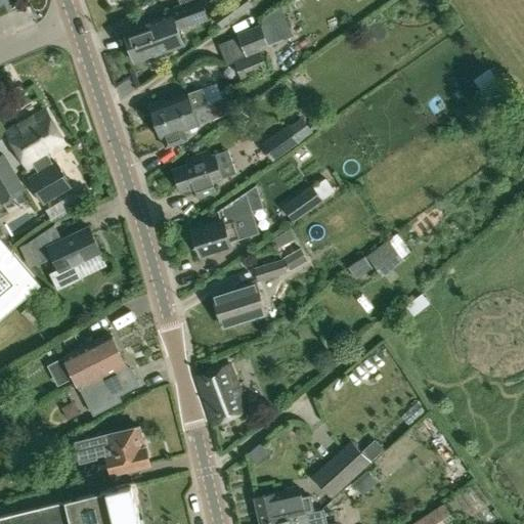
[(125,31),(130,46),(177,30),(178,31),(210,19),(202,0),(178,0),(181,4),(169,9),(169,13),(157,18),(125,31)]
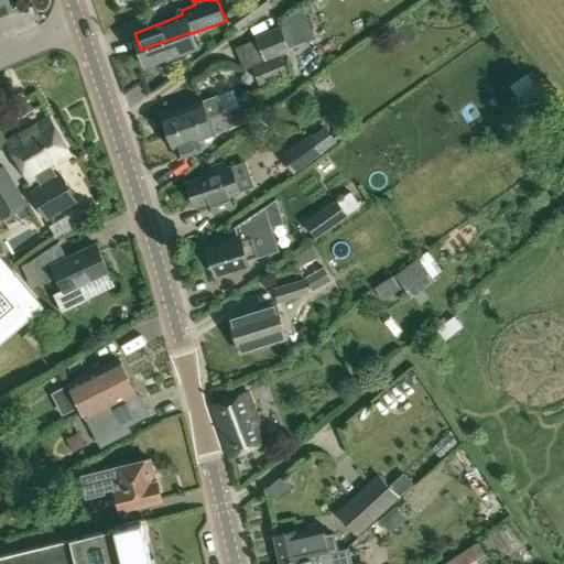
[(267,61),(280,55),(290,51),(281,30),(258,39),(259,40),(267,61)]
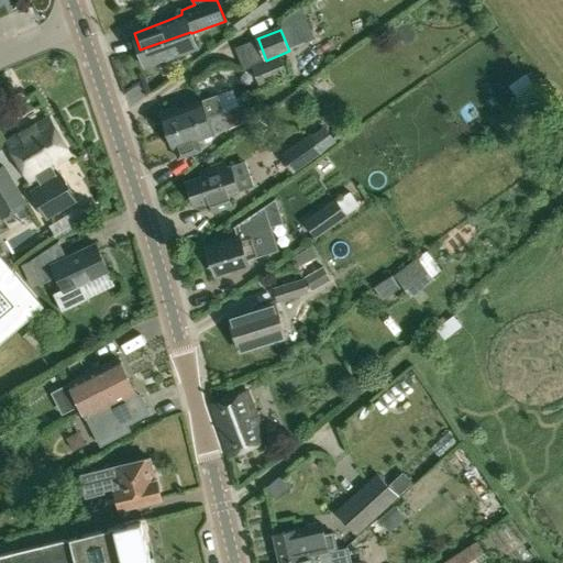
[(190,32),(140,50),(146,67),(180,54),(197,50),(196,44),(194,37),(191,33),(190,32)]
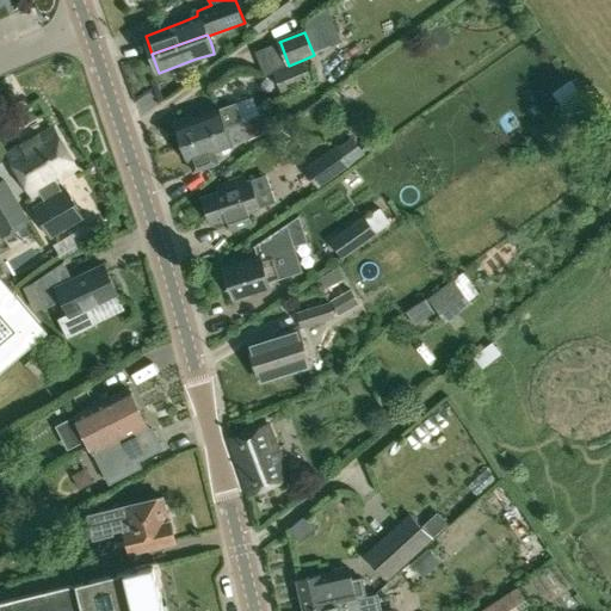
[(313,81),(303,60),(289,66),(273,72),(275,73),(283,93),(313,81)]
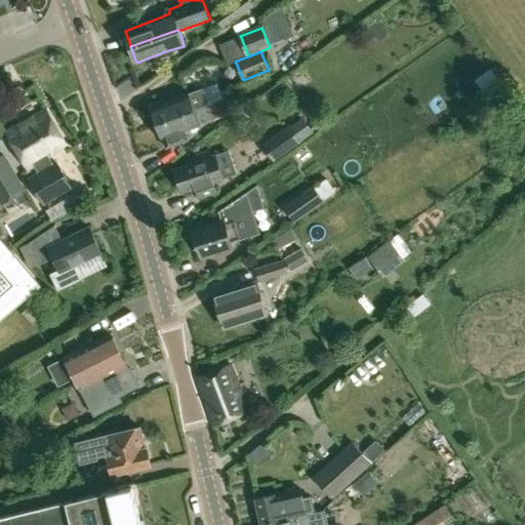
[(224,81),(209,87),(220,118),(235,113),(224,81)]
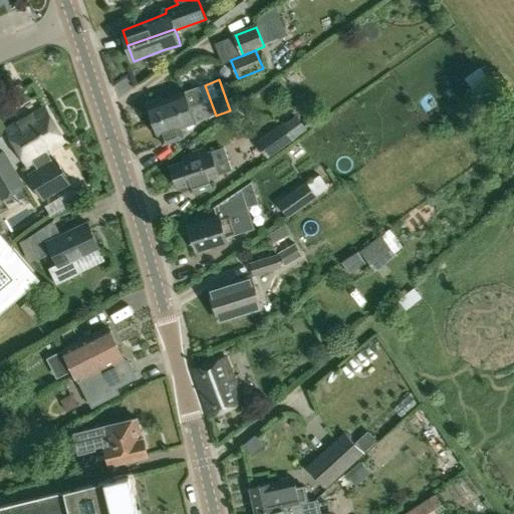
[(189,107),(205,103),(199,86),(184,92),(149,104),(154,118),(189,107)]
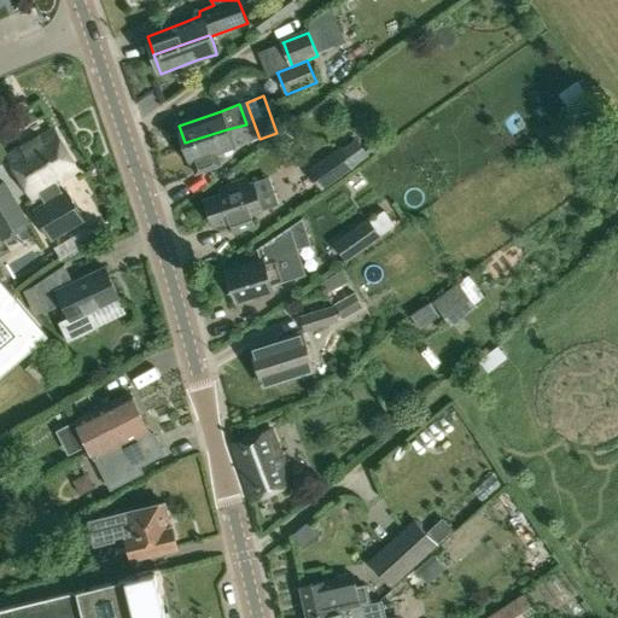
[(252,141),(246,124),(227,129),(185,143),(192,162),(196,173),(221,164),(217,152),(233,147),(252,141)]
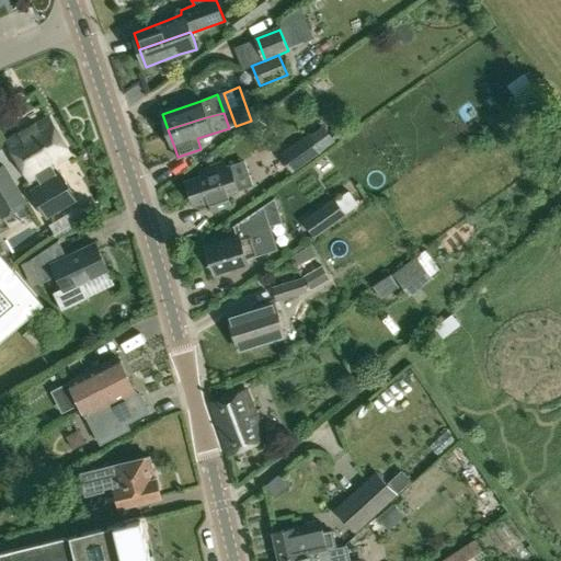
[(75,199),(59,173),(56,175),(52,167),(71,156),(49,117),(8,141),(30,180),(36,176),(41,184),(30,191),(45,217),(75,199)]
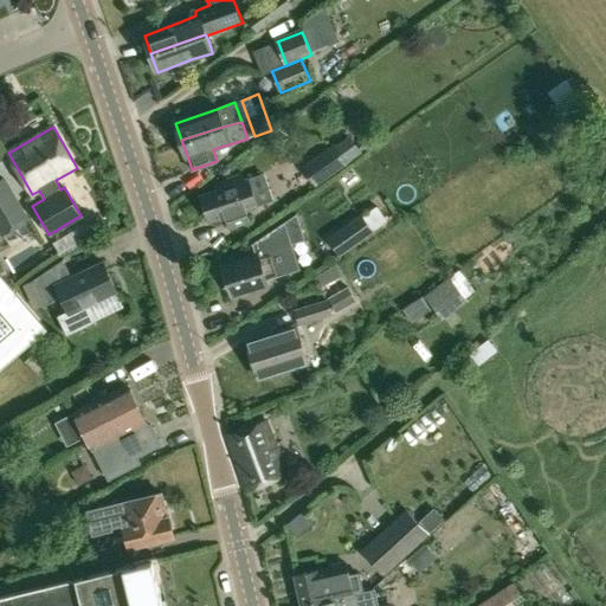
[(315,186),(343,163),(330,146),(313,159),(317,165),(305,174),(315,186)]
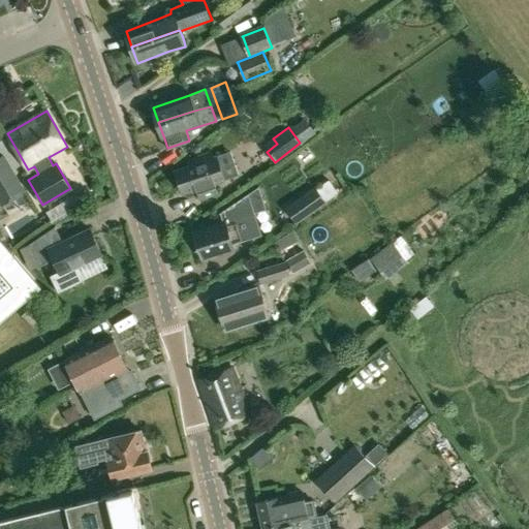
[(219,164),(217,157),(214,158),(211,151),(187,159),(190,166),(176,172),(183,193),(197,189),(200,199),(218,193),(215,183),(210,168),(219,164)]
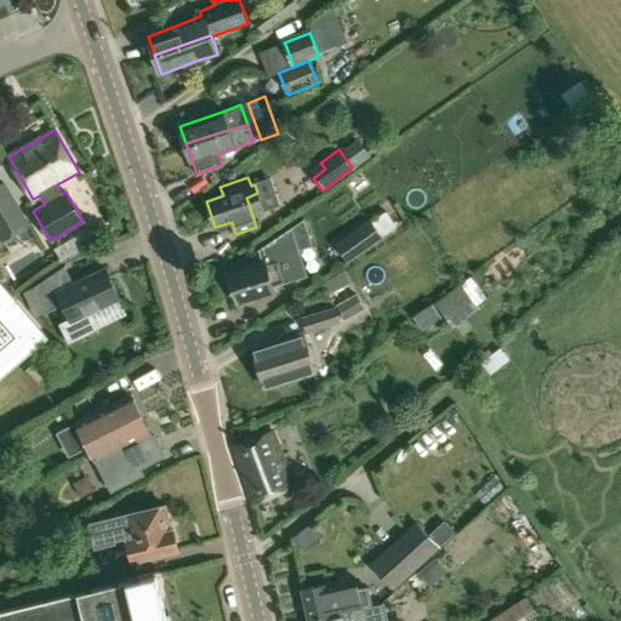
[(0,221),(16,214),(0,186),(0,221)]
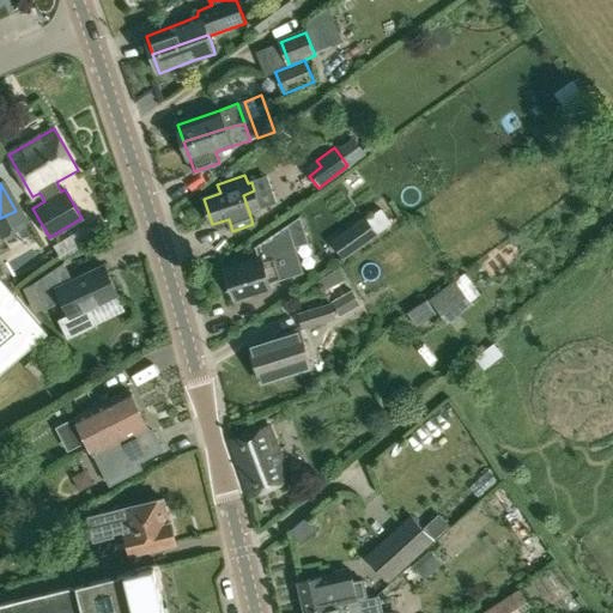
[(377,213),(388,229),(399,223),(389,206),(377,213)]
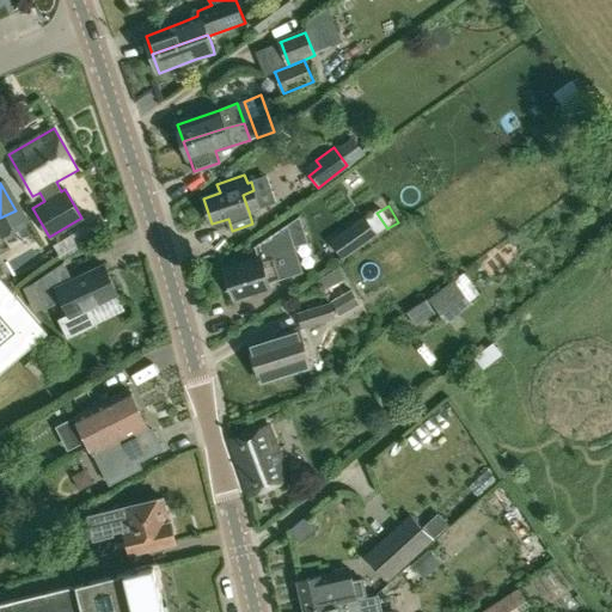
[(375,233),(365,218),(332,239),(343,256),(375,233)]
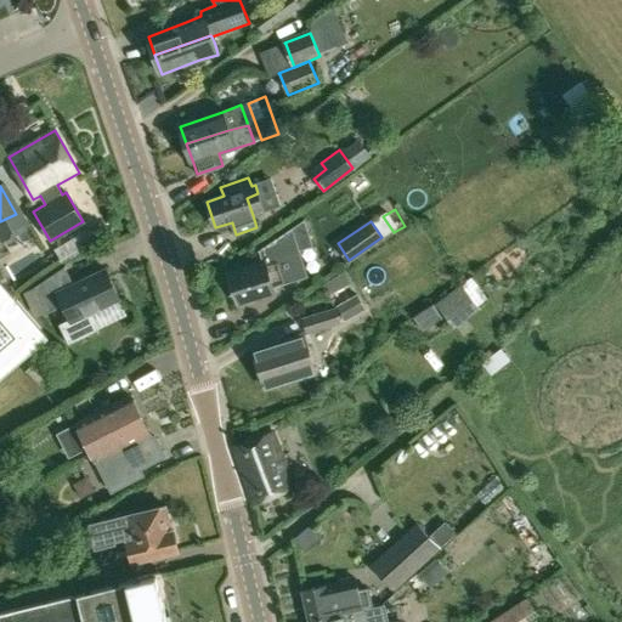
[(307,278),(299,250),(293,228),(261,249),(265,261),(228,273),(238,303),(275,292),(273,289),(288,284),(307,278)]
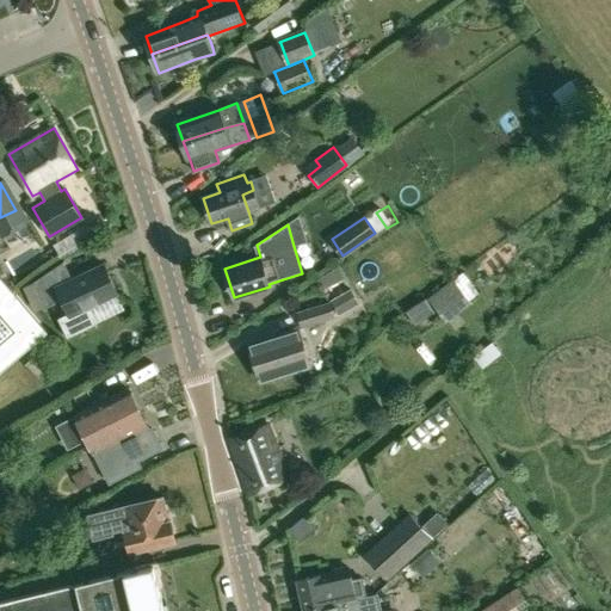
[(103,264),(73,278),(65,261),(34,282),(45,308),(63,300),(69,313),(57,319),(67,339),(97,325),(88,308),(117,295),(103,264)]
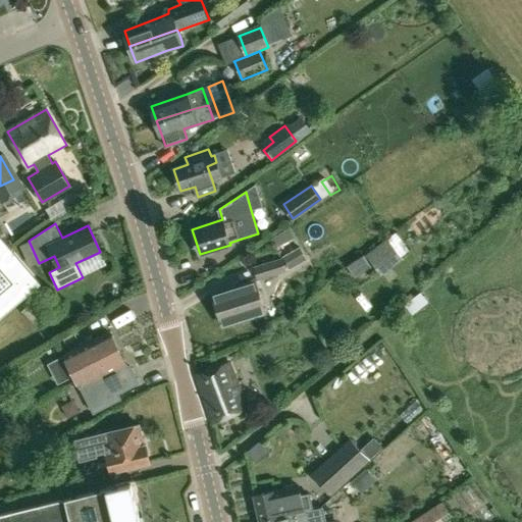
[(271,239),(275,247),(293,238),(288,229),(271,239)]
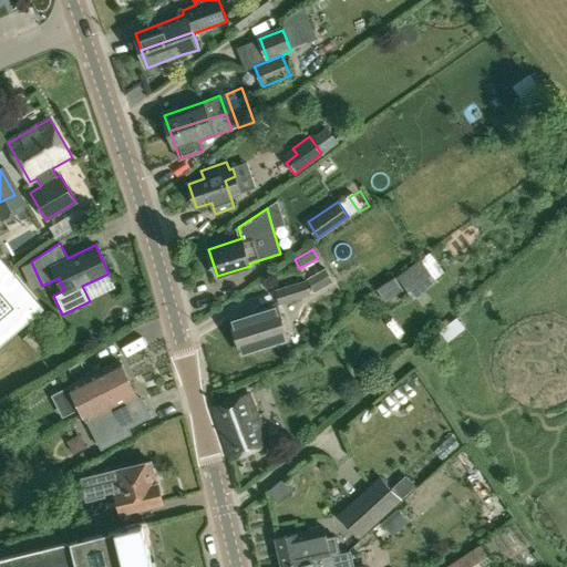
[(0,348),(45,309),(0,258),(0,348)]
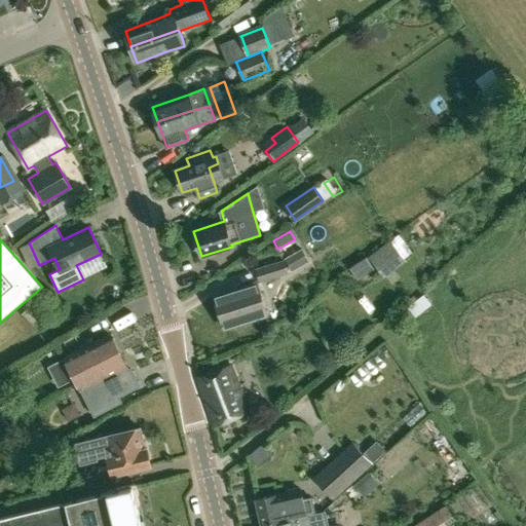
[(384,276),(405,261),(390,242),(370,258),(384,276)]
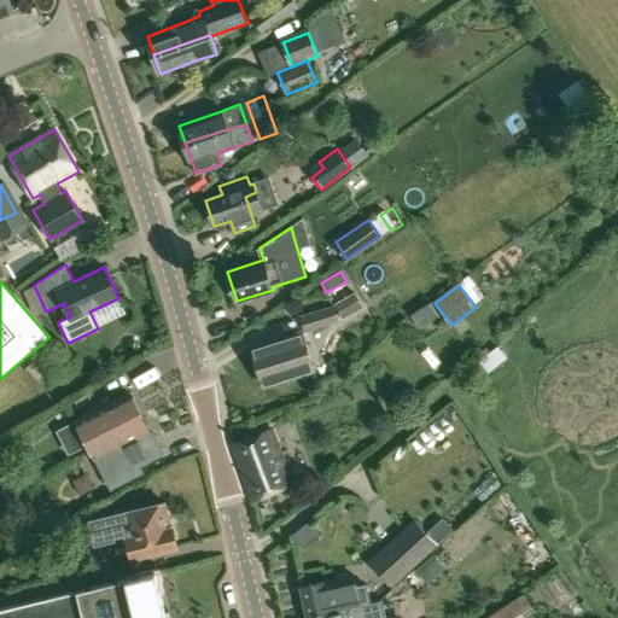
[(355,293),(336,305),(343,319),(363,308),(355,293)]
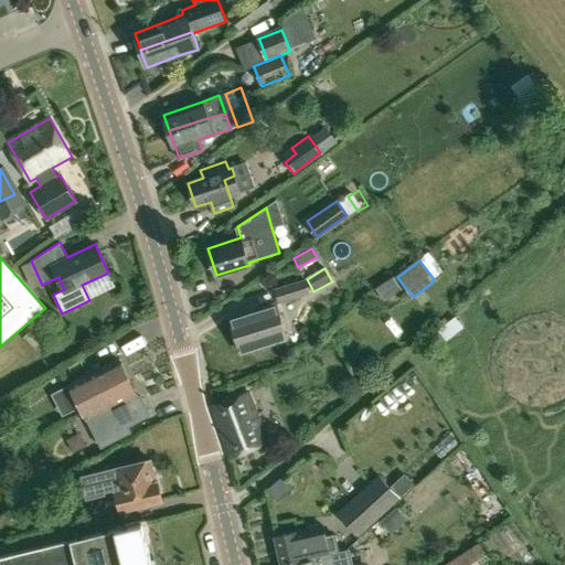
[(279,304),(310,294),(306,279),(275,289),(279,304)]
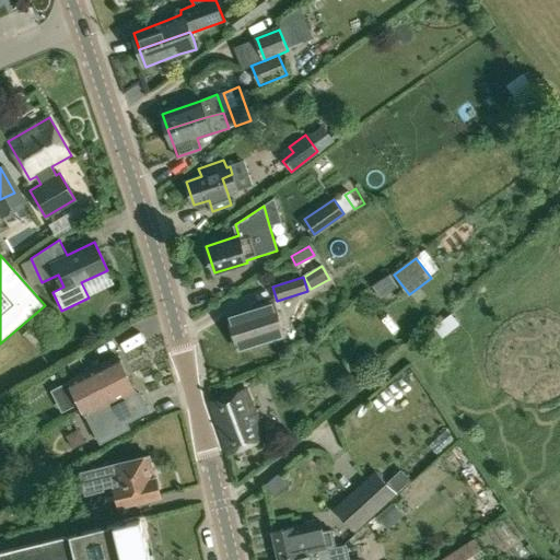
[(228,315),(240,350),(284,336),(272,301),(228,315)]
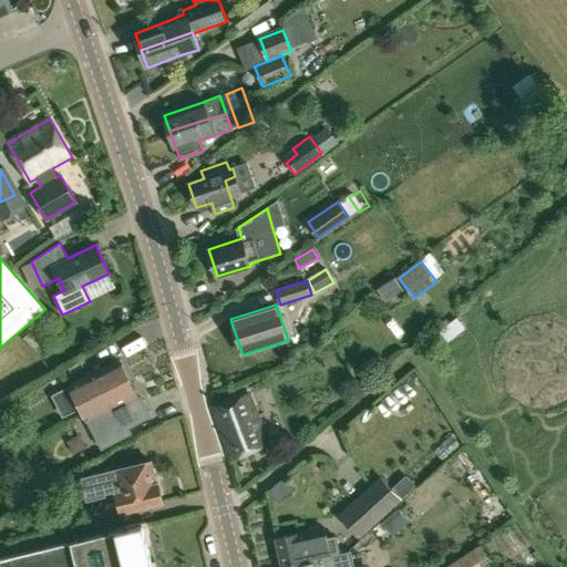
[(113,392),(131,383),(131,381),(130,379),(120,361),(70,387),(52,395),(62,416),(80,408),(81,408),(113,392)]
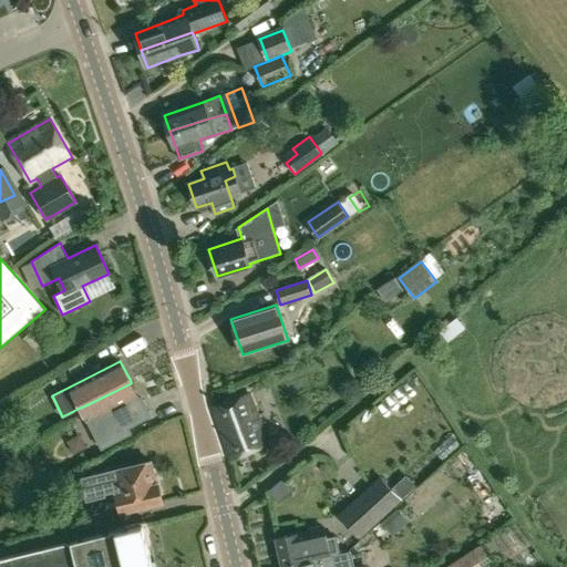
[(137,394),(131,383),(113,392),(81,408),(83,413),(101,447),(131,434),(127,428),(151,416),(140,393),(137,394)]
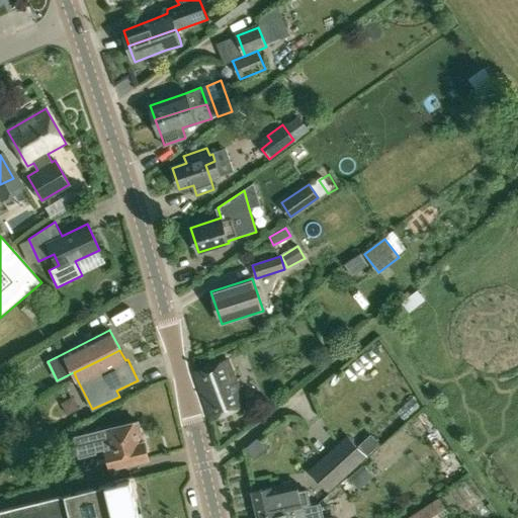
[(245,406),(228,360),(198,371),(195,372),(210,420),(245,406)]
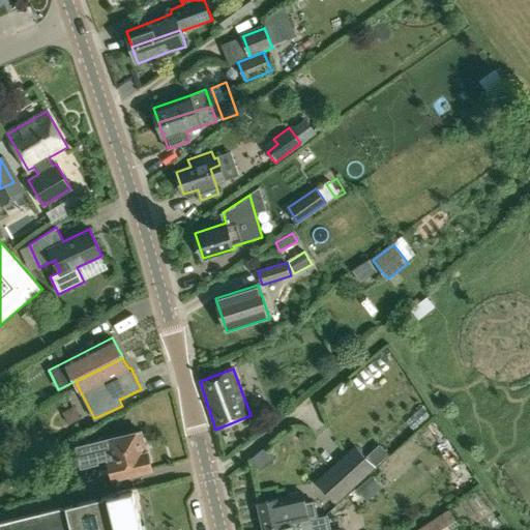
[(104,441),(109,460),(113,478),(152,469),(148,451),(146,451),(142,432),(104,441)]
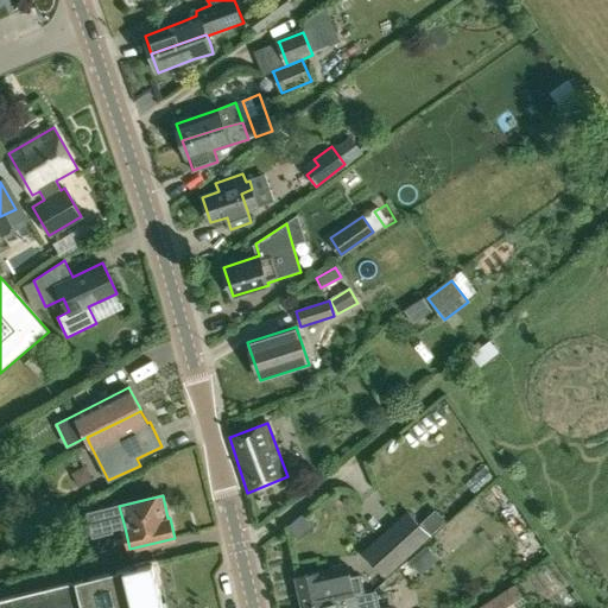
[(113,530),(125,527),(119,506),(119,504),(88,511),(93,537),(114,532),(113,530)]
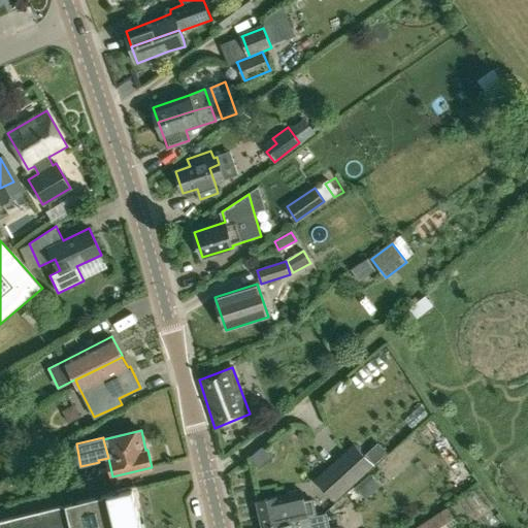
[(319,480),(336,499),(371,467),(354,449),(319,480)]
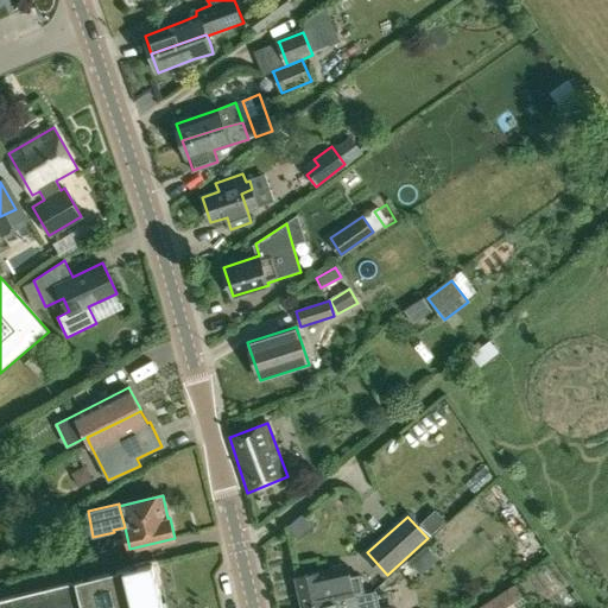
[(0,607),(163,607),(153,562),(0,599),(0,607)]
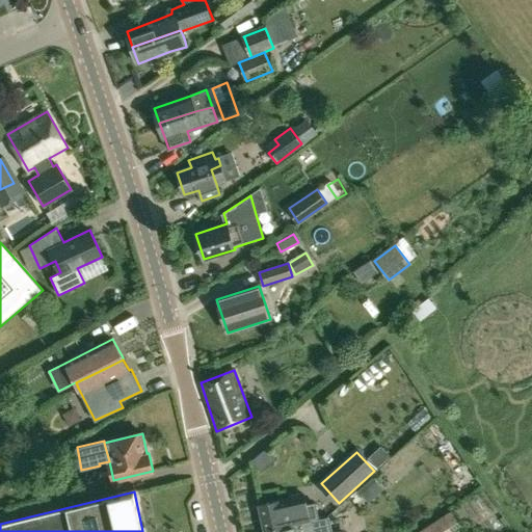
[(264,531),(296,524),(319,519),(316,503),(307,505),(304,496),(291,499),(259,506),(264,531)]
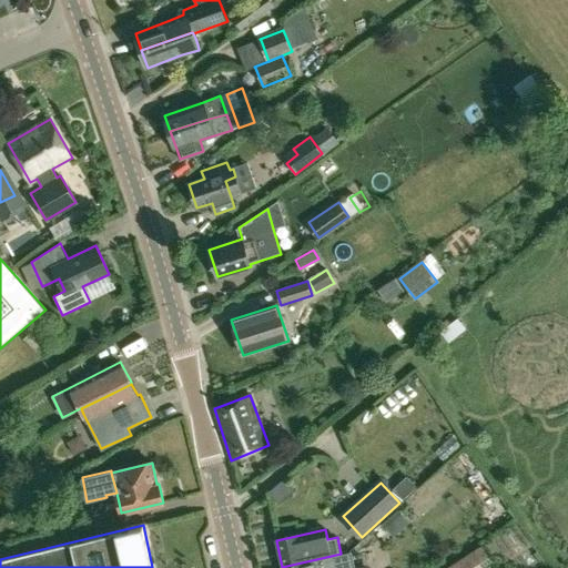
[(455,567),(482,567),(492,561),(484,550),(455,567)]
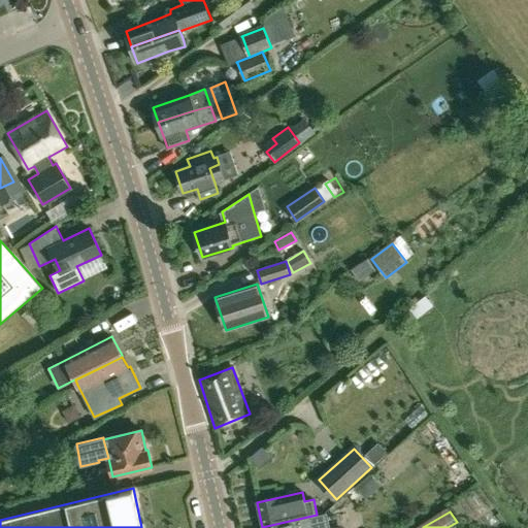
[(329,527),(326,513),(294,520),(262,527),(329,527)]
